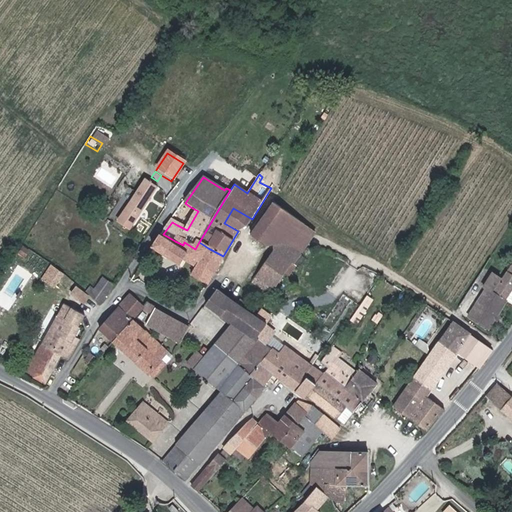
[(273,183),(262,177),(259,182),(271,188),(273,183)]
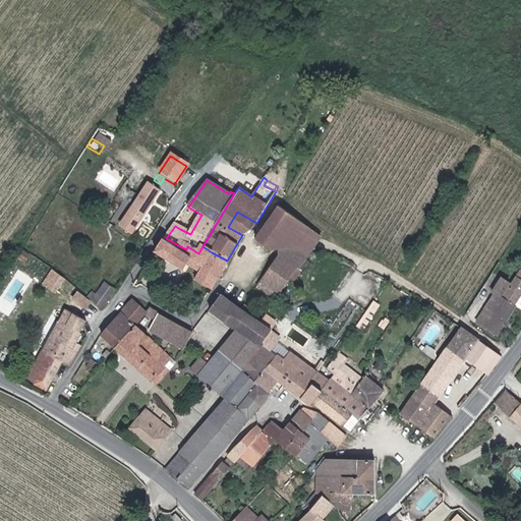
[(146,185),(127,216),(139,223),(158,193),(150,187),(146,185)]
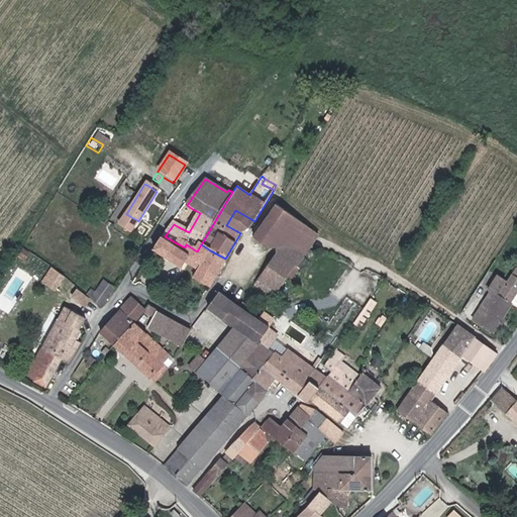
[(304,259),(292,250),(306,229),(276,207),(254,240),(276,255),(277,253),(297,267),(299,269),(304,259)]
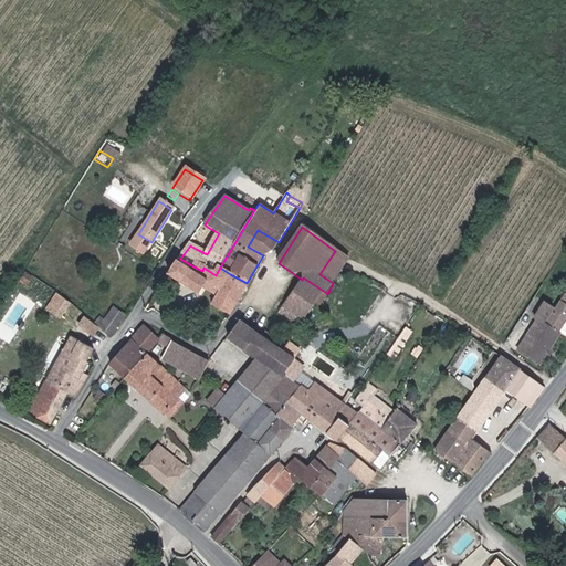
[(219,233),(209,228),(196,249),(207,254),(219,233)]
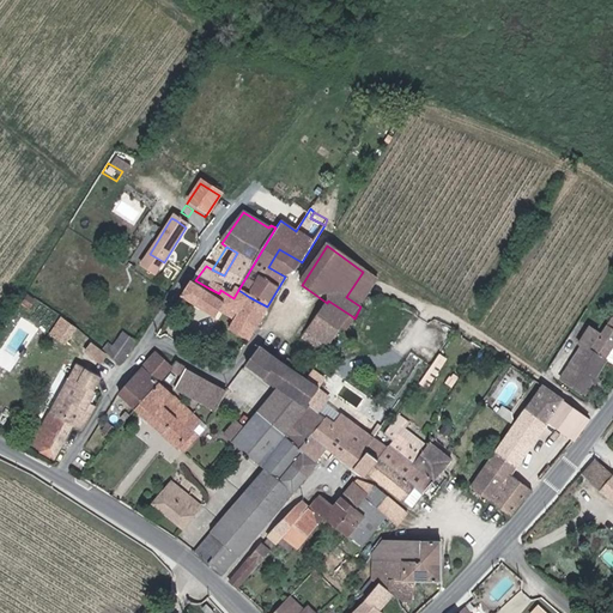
[(302,262),(279,249),(268,267),(285,277),(297,271),(302,262)]
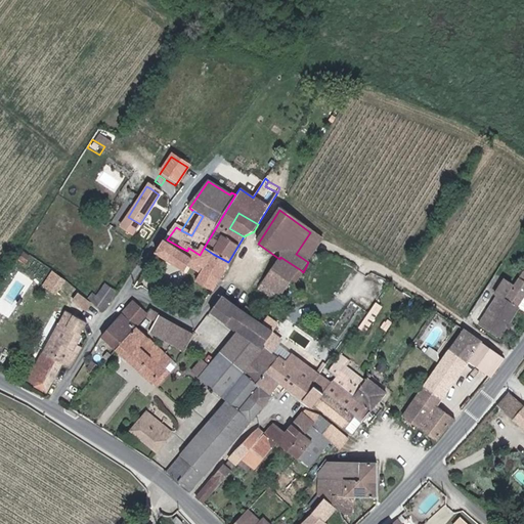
[(140,224),(128,217),(120,230),(132,237),(140,224)]
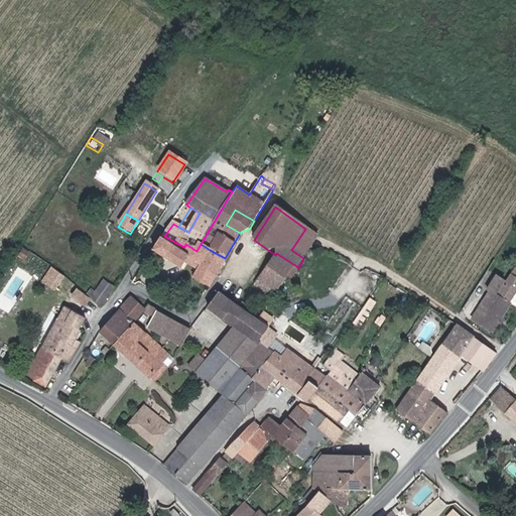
[(305,229),(291,250),(303,258),(318,237),(305,229)]
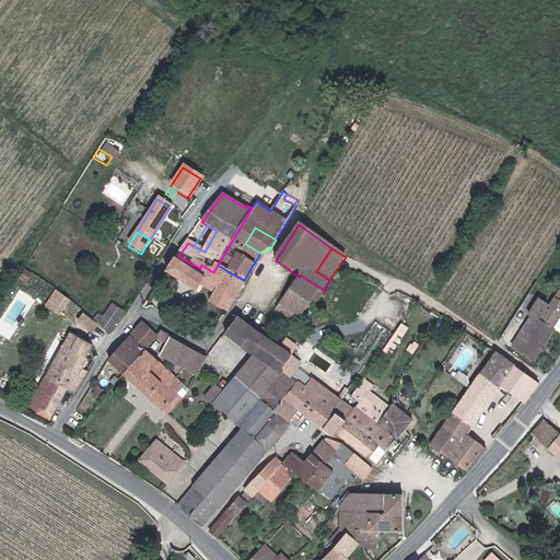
[(218,289),(228,271),(218,265),(213,272),(201,265),(200,268),(191,264),(188,269),(175,261),(166,273),(197,293),(205,281),(218,289)]
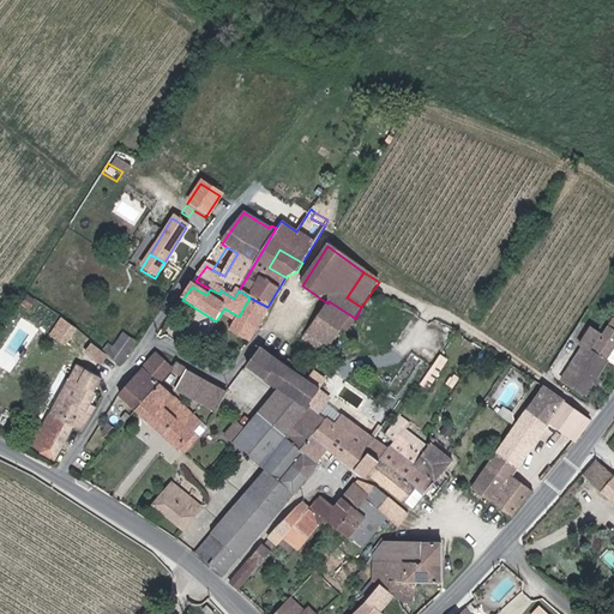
[(256,327),(268,307),(250,298),(239,317),(256,327)]
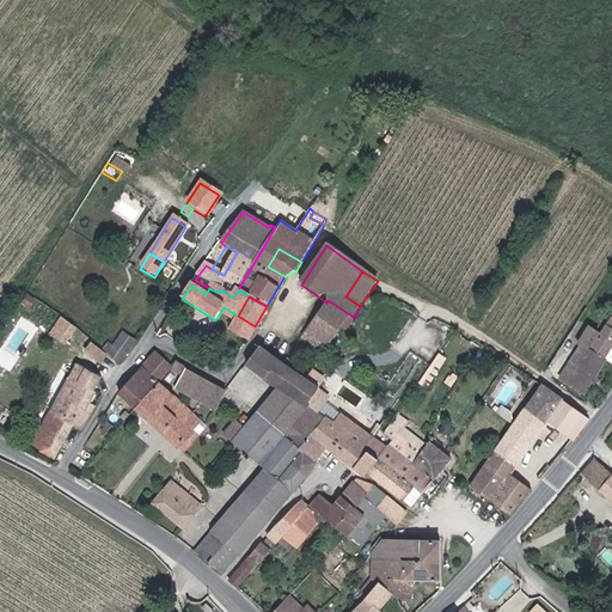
[(352,316),(328,300),(326,303),(306,331),(329,348),(352,316)]
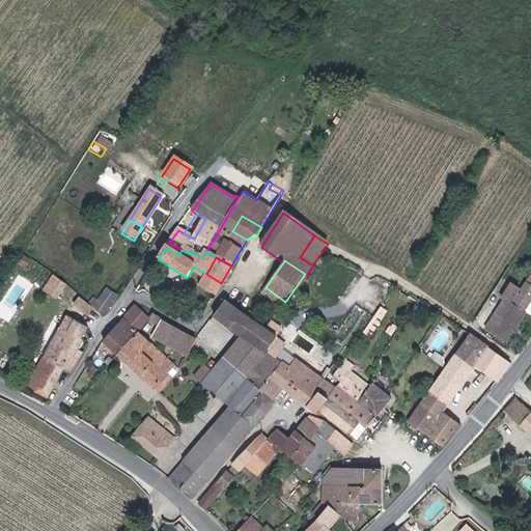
[(530,271),(509,304),(526,314),(530,317),(530,271)]
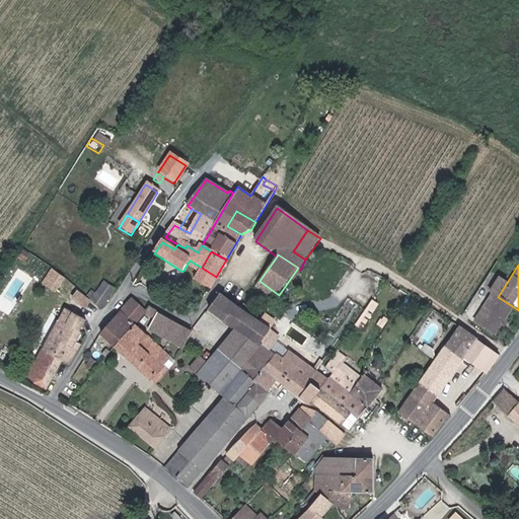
[(42,281),(56,291),(66,277),(52,267),(42,281)]
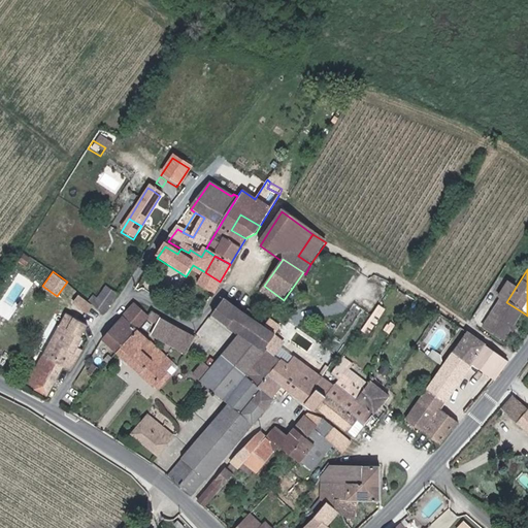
[(212,294),(220,282),(205,272),(197,286),(211,295),(212,294)]
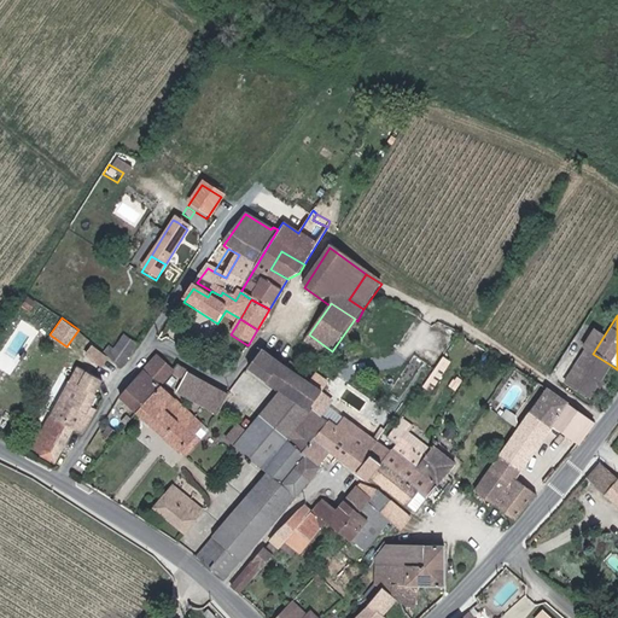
[(601,337),(592,330),(581,347),(583,348),(561,382),(589,401),(612,366),(593,354),(590,353),(601,337)]
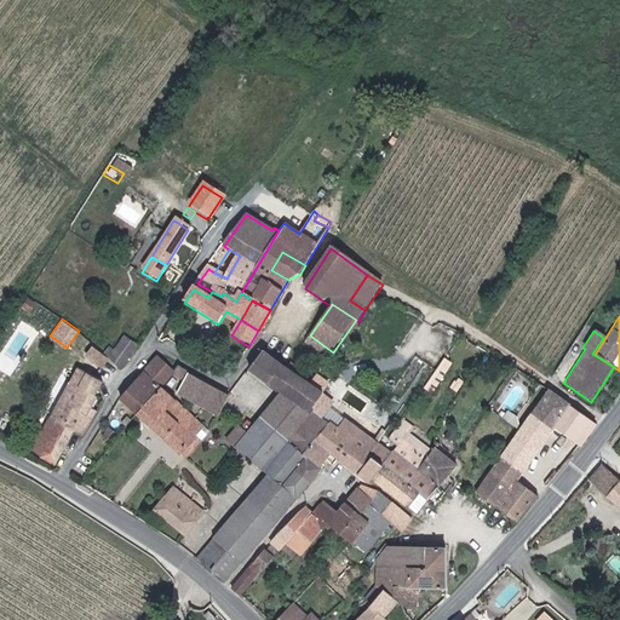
[(137,348),(124,340),(114,356),(108,352),(102,360),(121,374),(137,348)]
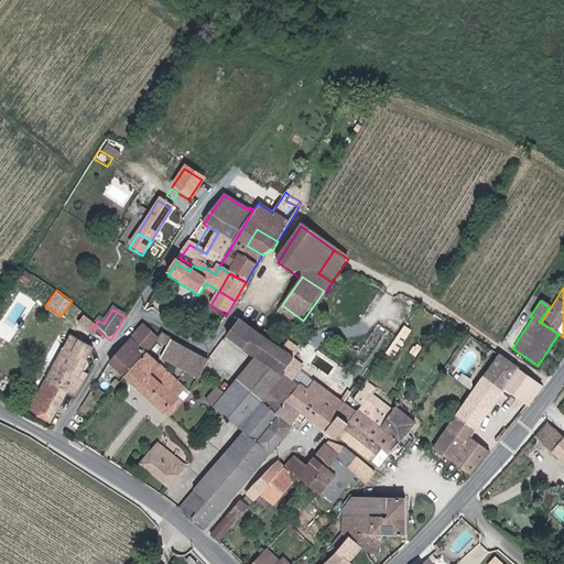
[(224,456),(235,465),(206,500),(194,492),(180,510),(205,530),(256,468),(291,425),(290,424),(277,414),(295,391),(300,381),(291,376),(284,372),(290,365),(295,357),(284,350),(268,340),(270,336),(262,331),(259,335),(239,322),(227,337),(256,357),(270,368),(281,378),(260,403),(237,431),(241,434),(224,456)]
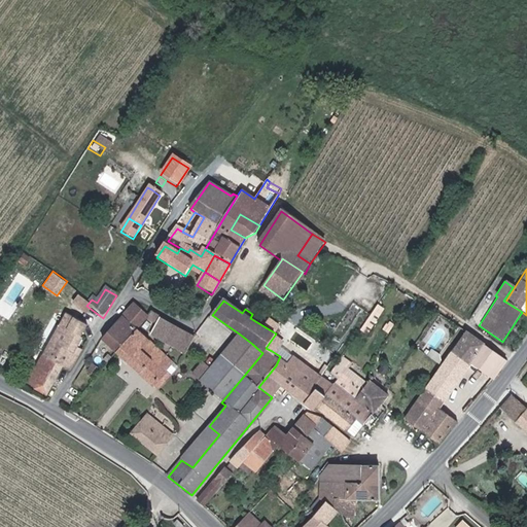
[(93,312),(81,304),(76,309),(88,318),(93,312)]
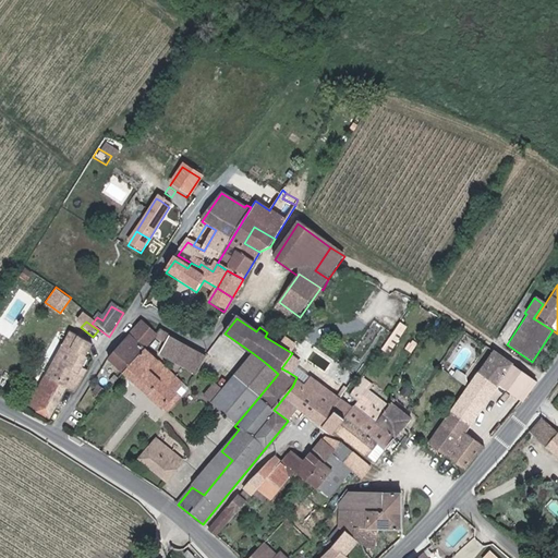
[(383,347),(390,351),(407,326),(399,322),(383,347)]
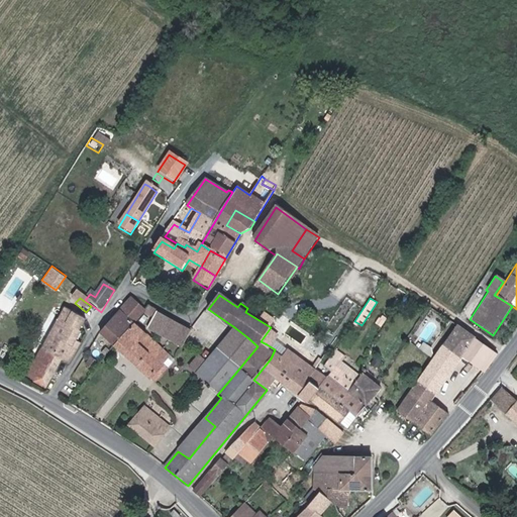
[(114,346),(132,324),(143,311),(130,300),(100,334),(114,346)]
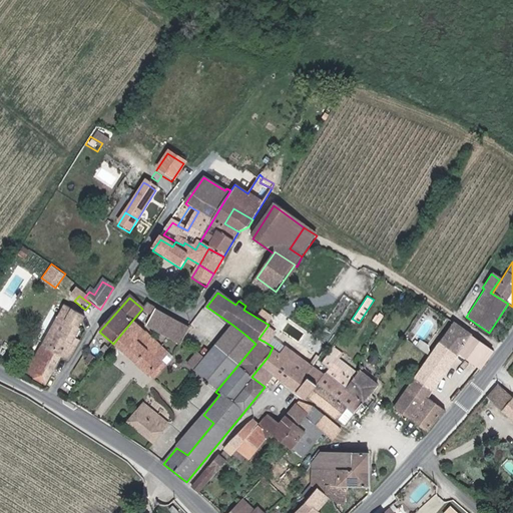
[(67,322),(72,313),(65,308),(60,309),(54,319),(58,321),(60,318),(67,322)]
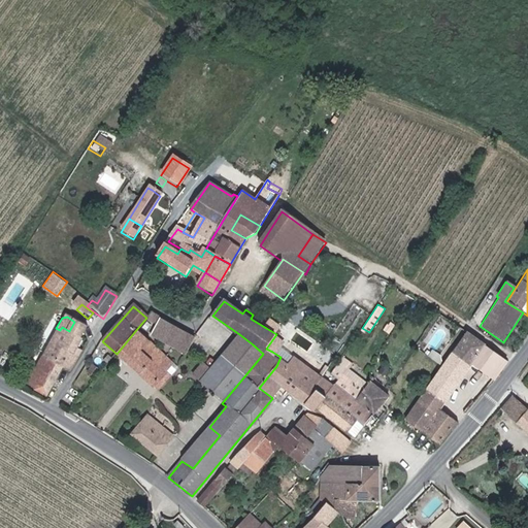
[(196,335),(160,318),(151,335),(185,353),(187,350),(190,344),(196,335)]
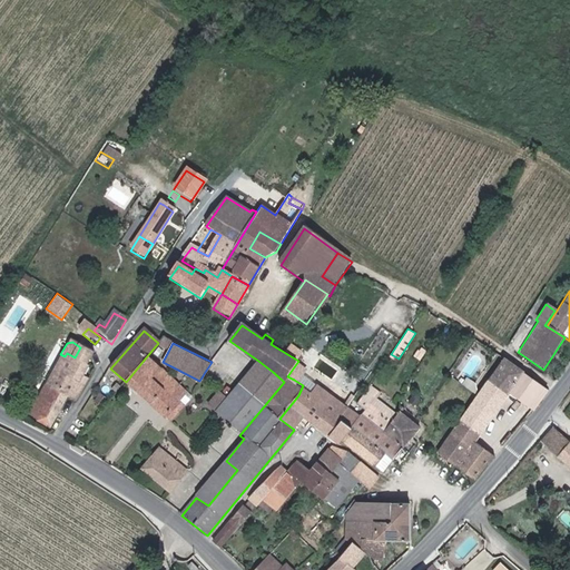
[(74,403),(86,386),(88,382),(82,379),(89,367),(88,366),(96,352),(82,344),(80,347),(75,357),(67,353),(65,356),(53,374),(46,385),(29,414),(37,420),(36,422),(48,429),(66,399),(74,403)]
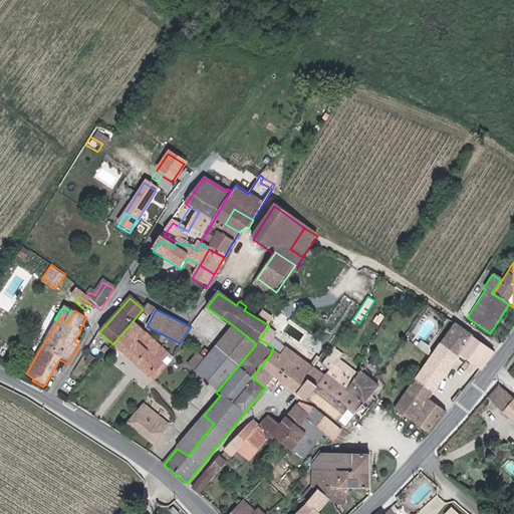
[(474,333),(455,321),(395,405),(430,428),(448,407),(429,394),(456,356),(474,333)]
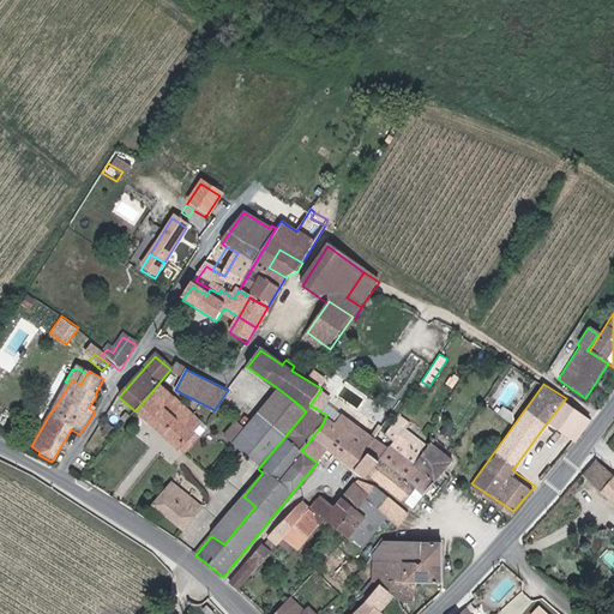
[(178,403),(157,385),(136,411),(179,450),(192,434),(200,425),(178,403)]
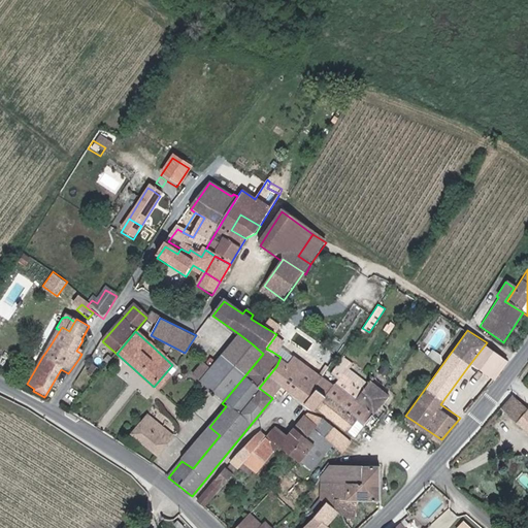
[(253,344),(239,334),(220,358),(232,368),(243,377),(263,354),(253,344)]
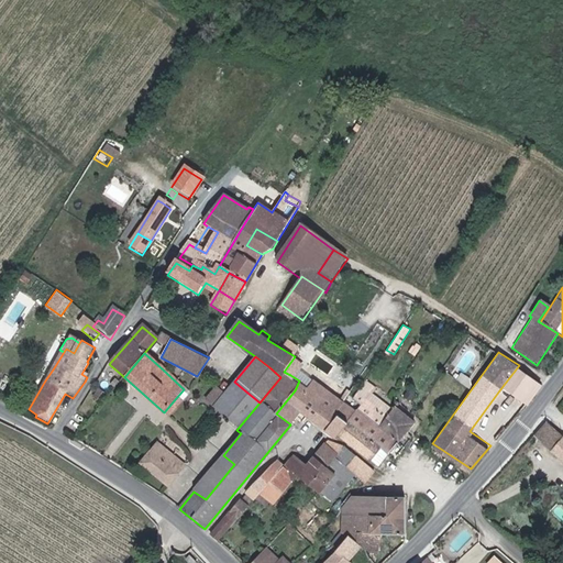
[(296,370),(289,364),(284,372),(290,375),(296,370)]
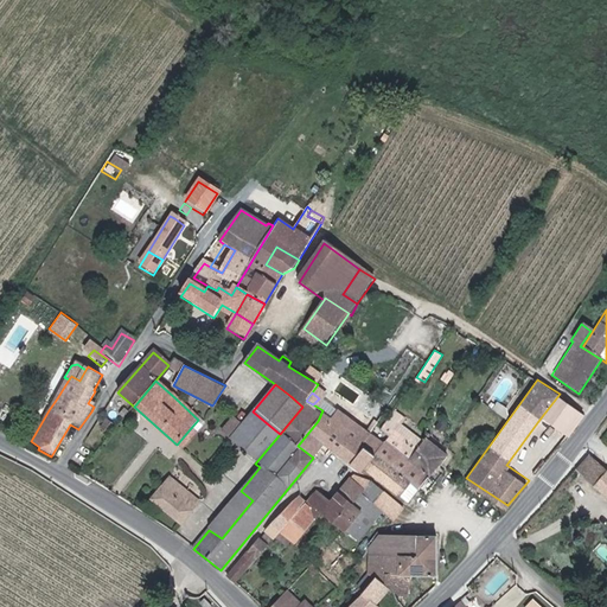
[(586,411),(560,394),(538,421),(564,439),(586,411)]
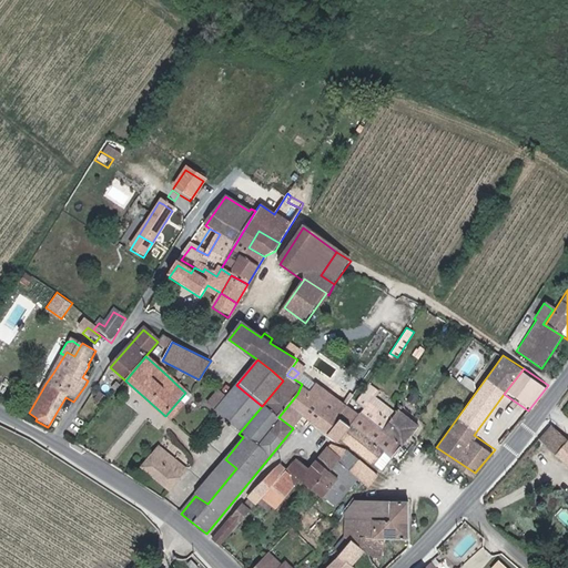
[(46,384),(53,373),(49,371),(42,382),(46,384)]
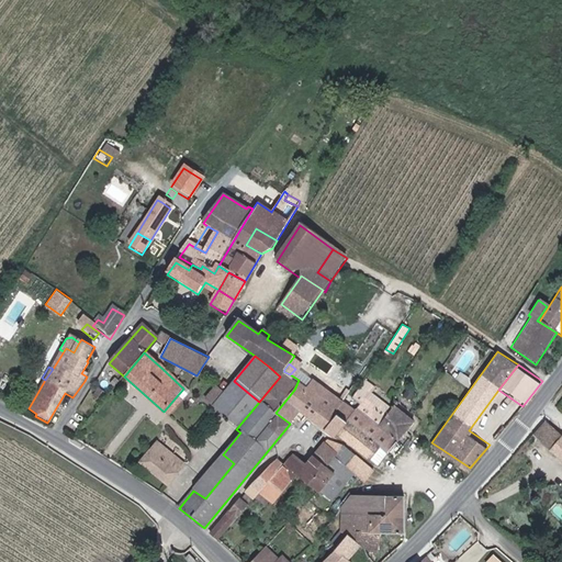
[(211,373),(202,367),(199,372),(209,379),(211,373)]
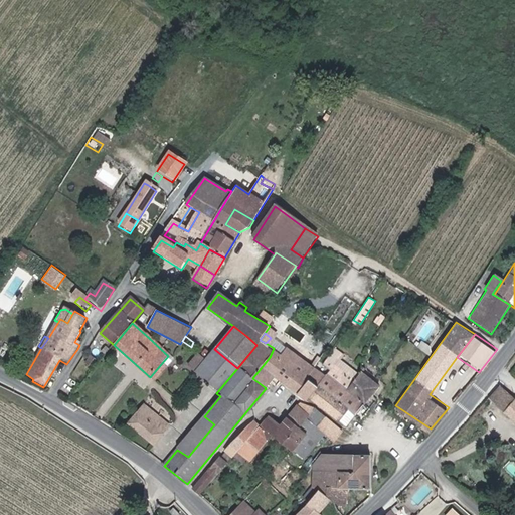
[(306,399),(309,395),(317,385),(305,377),(311,369),(313,366),(286,346),(282,351),(274,348),(270,357),(252,378),(265,387),(275,375),(306,399)]
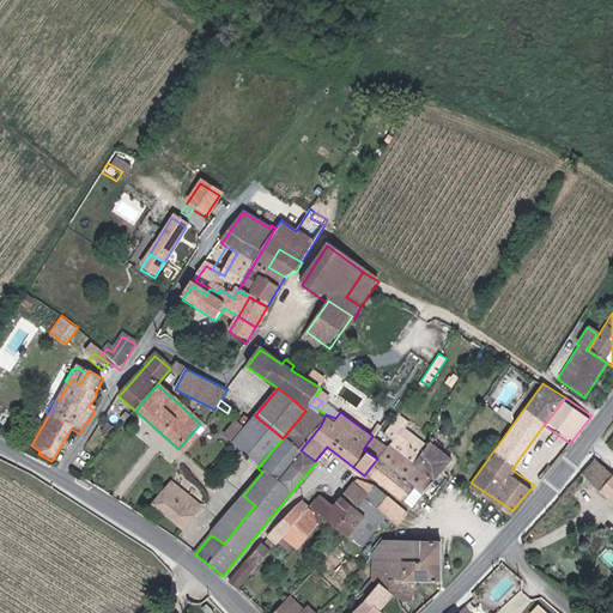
[(255,416),(254,414),(230,444),(246,457),(269,428),(255,416)]
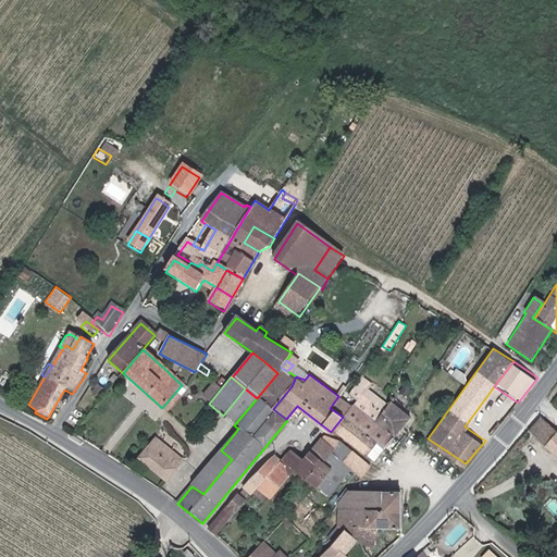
[(367,383),(359,378),(354,385),(361,391),(367,383)]
